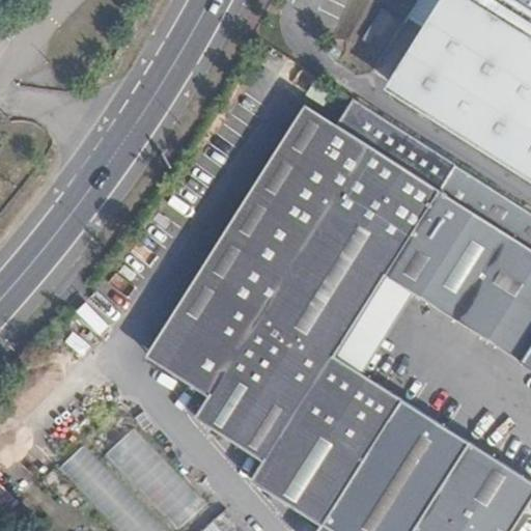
[(380,66),(424,95),(450,52),(436,44),(448,23),(530,73),(530,0),(362,0),(351,19),(393,46),(380,66)]
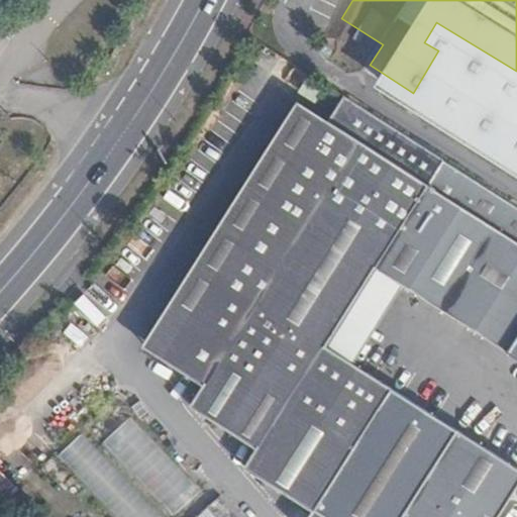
[(516,206),(342,95),(326,121),(182,340),(177,338),(167,352),(206,378),(192,400),(259,444),(246,462),(313,507),(306,516),(498,516),(516,488),(516,469),(352,365),(326,347),(377,271),(403,287),(516,359),(516,206)]
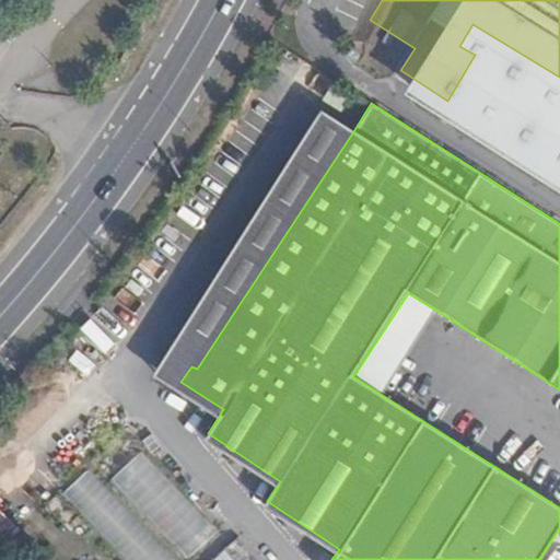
[(197,369),(353,131),(322,112),(156,365),(181,382),(191,366),(197,369)]
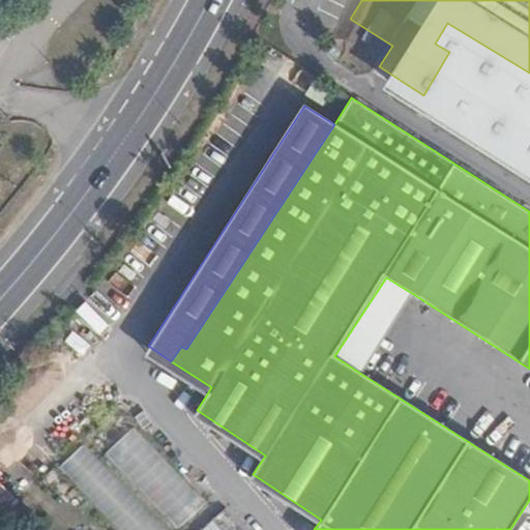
[(361,374),(413,294),(386,277),(334,356),(361,374)]
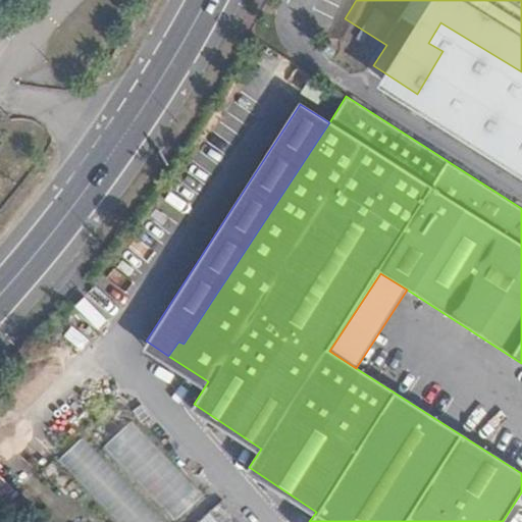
[(172,521),(203,494),(134,419),(103,446),(172,521)]
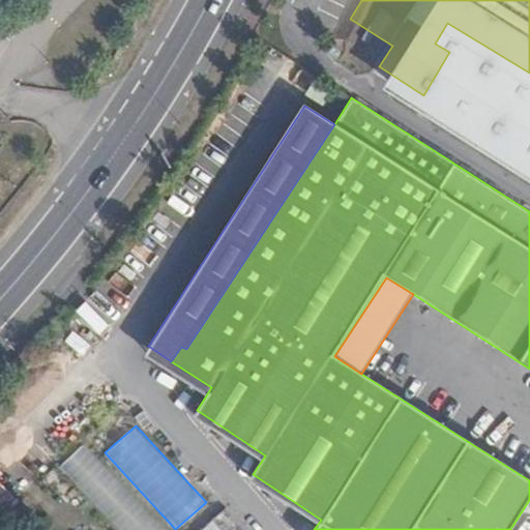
[(117,529),(167,529),(87,443),(60,467),(117,529)]
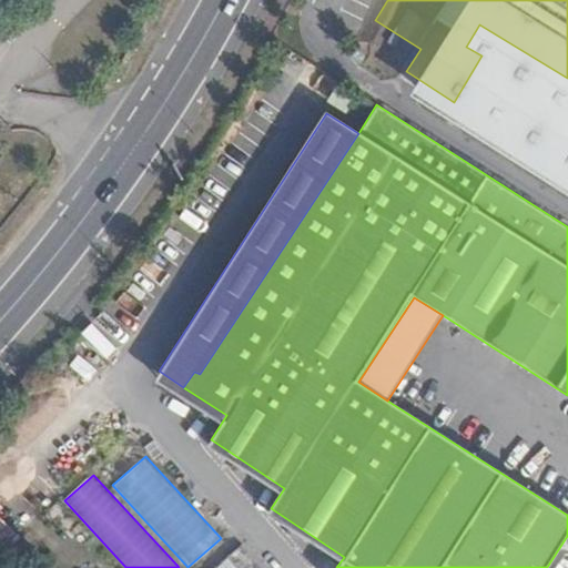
[(261,567),(243,546),(216,567),(261,567)]
